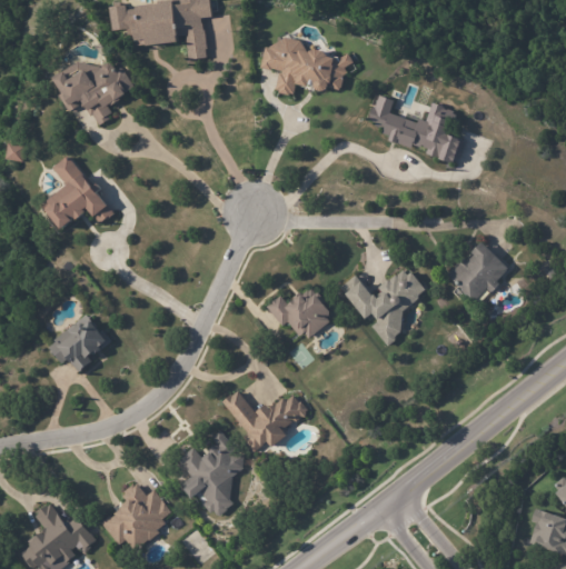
[(211,0),(212,18),(210,18),(210,19),(202,20),(204,31),(206,31),(207,50),(206,50),(207,59),(188,61),(186,37),(180,37),(180,41),(137,45),(137,40),(138,38),(138,36),(129,37),(128,29),(115,30),(112,6),(128,5),(129,10),(142,9),(142,3),(162,2),(162,0),(211,0)]
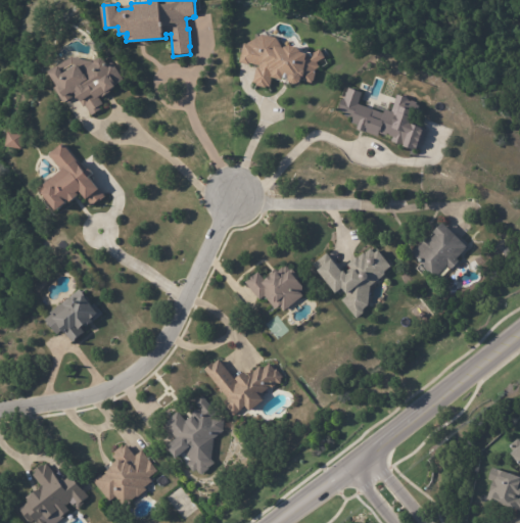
[(297,44),(298,45),(302,48),(302,50),(311,52),(312,54),(320,49),(325,57),(317,62),(315,73),(313,81),(312,81),(312,83),(300,81),(298,82),(295,82),(292,81),(291,78),(284,77),(284,78),(273,76),(275,72),(273,70),(269,88),(265,87),(265,88),(256,86),(256,84),(252,83),(256,67),(257,67),(258,66),(249,63),(248,65),(239,62),(243,43),(247,44),(247,43),(263,34),(274,37),(278,39),(281,44),(286,46),(286,45),(292,43),(297,44)]
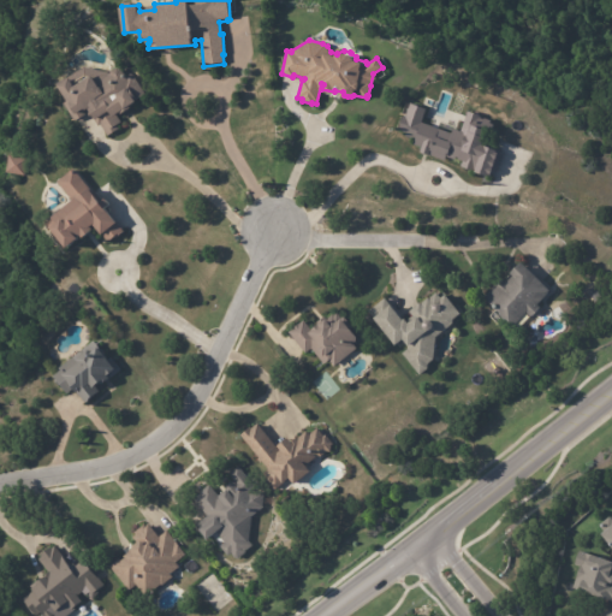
[(116,54),(110,59),(104,49),(102,49),(99,46),(104,43),(106,46),(108,45),(116,54)]
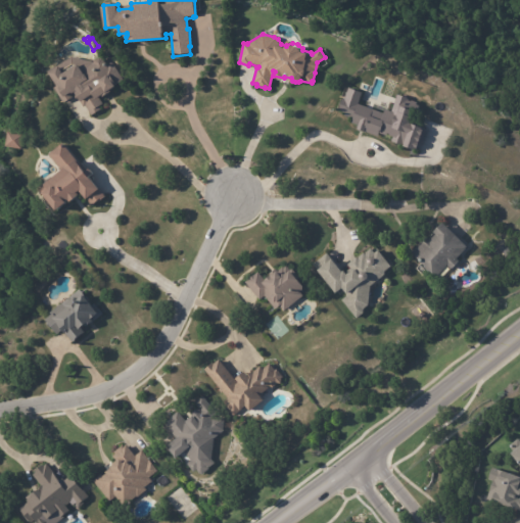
[(98,57),(102,57),(106,63),(109,61),(112,62),(113,63),(113,66),(122,80),(111,87),(112,88),(109,90),(109,91),(101,96),(100,94),(96,97),(101,103),(96,106),(98,109),(89,115),(83,105),(82,106),(76,97),(74,98),(71,94),(69,95),(71,97),(62,102),(53,87),(56,85),(47,69),(52,66),(53,67),(60,63),(60,62),(71,55),(91,60),(96,57),(98,57)]
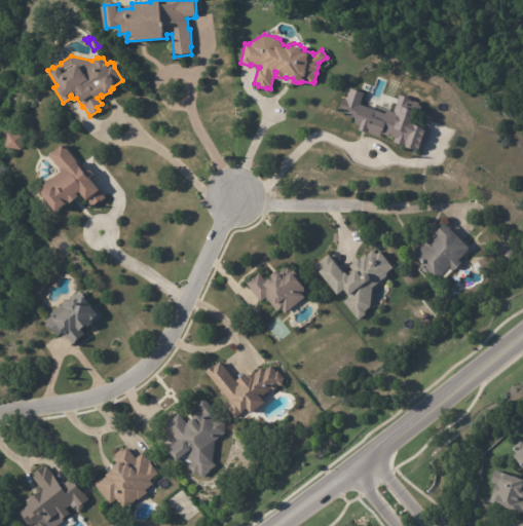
[(355,88),(360,90),(356,102),(381,112),(383,107),(389,109),(396,92),(415,100),(414,102),(418,104),(416,110),(414,110),(410,119),(423,124),(422,125),(425,126),(419,143),(417,142),(416,146),(416,145),(415,147),(403,143),(403,144),(401,143),(400,144),(388,140),(390,135),(385,133),(385,134),(377,130),(375,135),(355,127),(356,123),(349,121),(350,117),(342,114),(343,111),(336,108),(340,97),(342,98),(346,85),(355,88)]
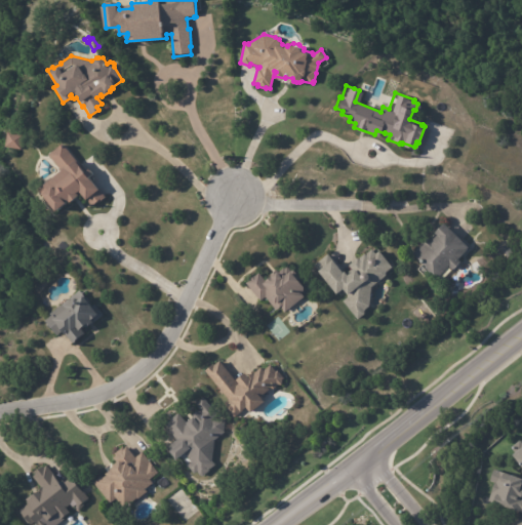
[(22,142),(19,150),(5,146),(8,131),(24,135),(22,142)]
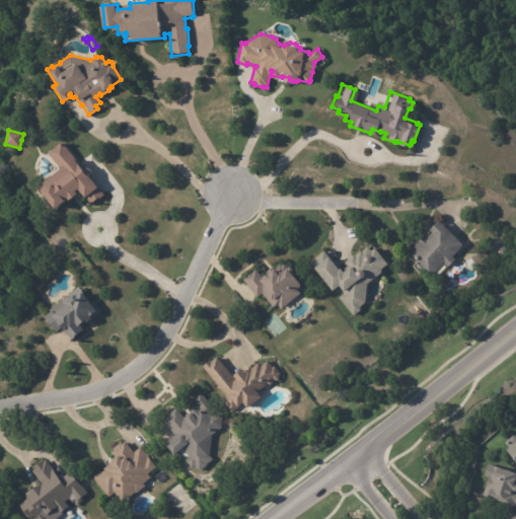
[(77,159),(83,167),(86,164),(90,169),(87,172),(96,184),(95,187),(101,194),(93,200),(92,198),(87,202),(82,196),(84,195),(77,186),(75,188),(77,191),(68,198),(66,196),(65,196),(65,197),(56,205),(53,201),(48,205),(33,188),(43,180),(43,179),(58,167),(46,151),(59,140),(72,156),(73,155),(77,159)]
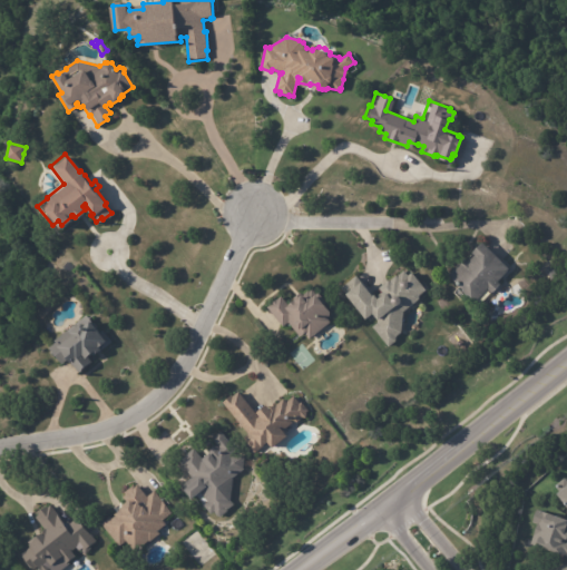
[(484,243),(509,268),(507,271),(508,272),(497,282),(499,284),(498,286),(499,286),(494,292),(494,291),(491,293),(487,290),(475,302),(468,294),(467,295),(462,291),(462,290),(449,275),(465,259),(467,262),(475,255),(472,253),(484,242),(484,243)]
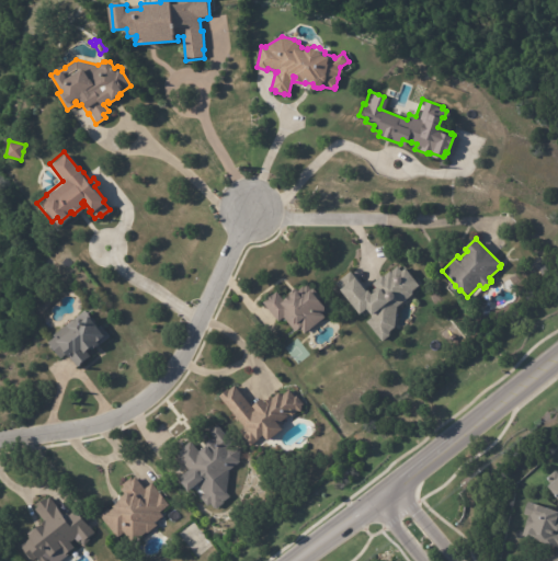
[(405,270),(418,287),(411,293),(410,296),(395,308),(393,329),(387,333),(387,338),(379,344),(378,342),(377,343),(363,325),(365,324),(364,324),(369,320),(369,315),(371,313),(368,310),(361,316),(342,290),(340,293),(333,285),(350,273),(354,279),(357,277),(367,292),(369,290),(373,295),(377,292),(373,285),(383,277),(389,272),(390,273),(397,267),(400,273),(405,270)]
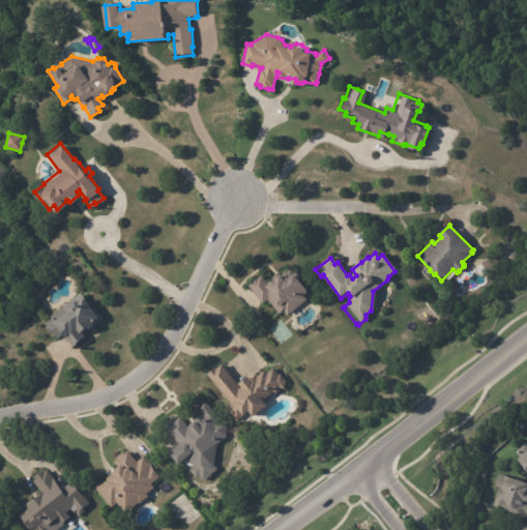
[(261,301),(250,286),(262,275),(269,285),(271,283),(276,277),(277,278),(284,273),(288,277),(290,276),(291,277),(296,272),(311,290),(304,296),(308,299),(288,316),(284,310),(279,314),(268,299),(263,303),(261,301)]
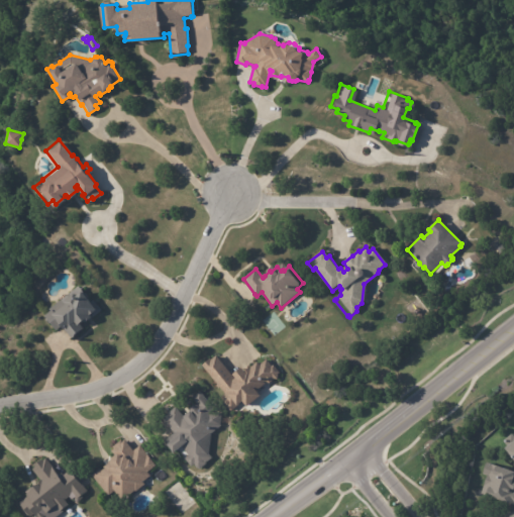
[(81,287),(91,301),(92,300),(98,308),(84,319),(82,317),(77,321),(80,326),(73,332),(69,336),(59,323),(53,327),(41,313),(46,309),(45,307),(75,284),(78,289),(81,287)]
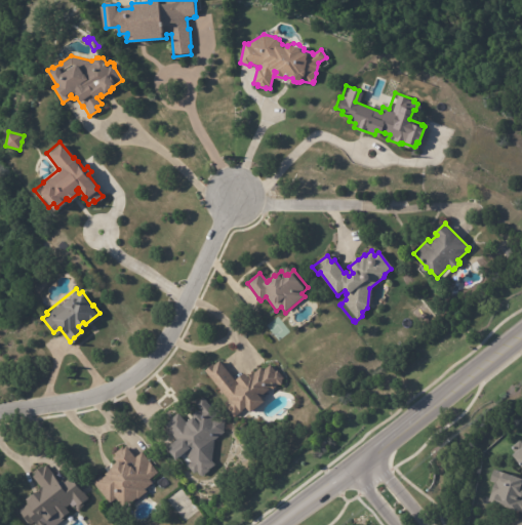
[(221,362),(239,385),(240,384),(238,380),(247,373),(249,375),(253,373),(261,368),(263,371),(270,365),(275,372),(276,371),(282,379),(281,380),(281,386),(276,386),(276,388),(273,390),(271,390),(262,397),(266,402),(251,413),(247,407),(234,418),(224,405),(229,401),(223,394),(221,396),(217,393),(221,391),(206,371),(214,365),(221,361),(221,362)]
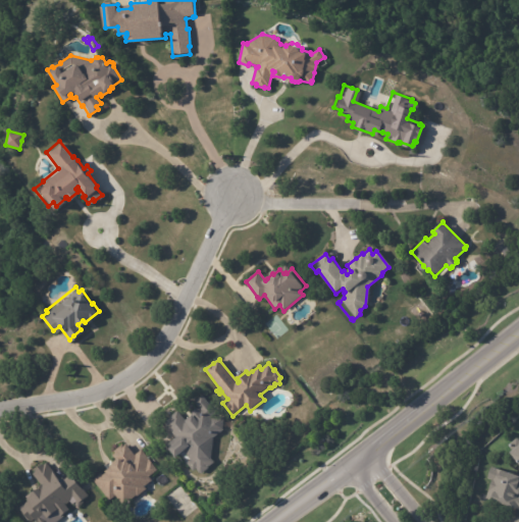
[(199,393),(216,416),(221,417),(220,427),(220,428),(210,436),(208,457),(211,461),(205,466),(206,467),(198,473),(194,467),(191,470),(185,462),(189,459),(182,450),(175,455),(170,447),(185,435),(183,431),(174,437),(162,420),(175,410),(184,421),(186,419),(186,418),(198,409),(191,399),(199,393)]
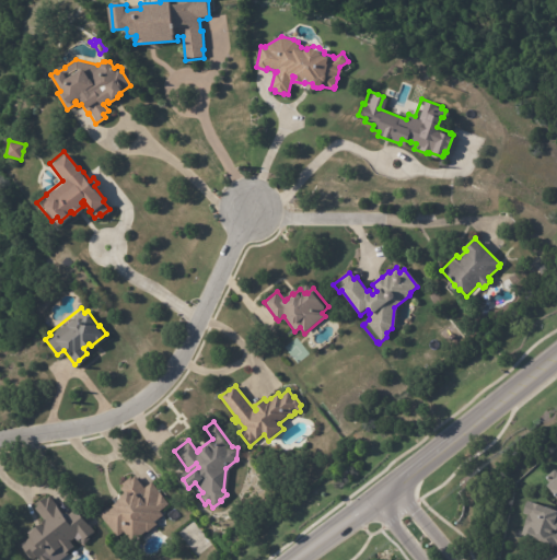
[(556,502),(541,480),(553,470),(556,476),(556,502)]
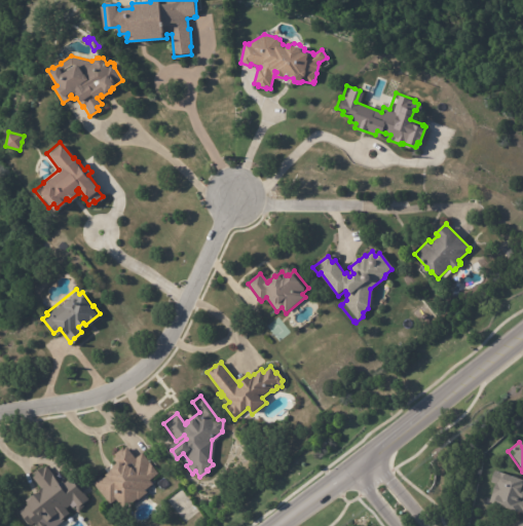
[(142,454),(157,474),(149,481),(151,484),(144,490),(146,493),(137,500),(137,499),(129,504),(128,502),(121,508),(115,499),(109,504),(92,483),(102,477),(103,479),(107,476),(106,475),(113,470),(112,468),(114,467),(113,466),(116,464),(111,459),(115,456),(113,454),(121,448),(123,450),(125,448),(135,458),(141,453),(142,454)]
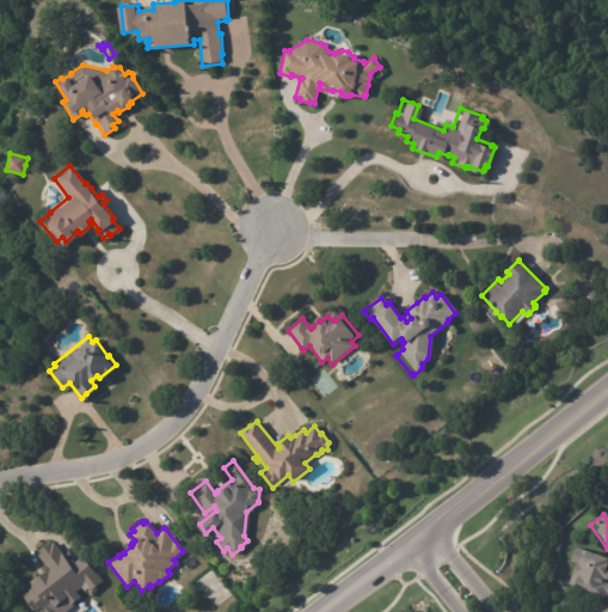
[(83,556),(103,581),(96,587),(97,589),(91,594),(87,589),(85,591),(81,587),(77,592),(81,597),(72,605),(73,606),(65,611),(42,611),(40,609),(35,611),(32,611),(26,604),(29,603),(23,594),(32,587),(31,585),(38,580),(37,579),(47,571),(47,570),(48,569),(37,555),(41,552),(40,551),(50,543),(50,544),(54,542),(72,564),(83,556)]
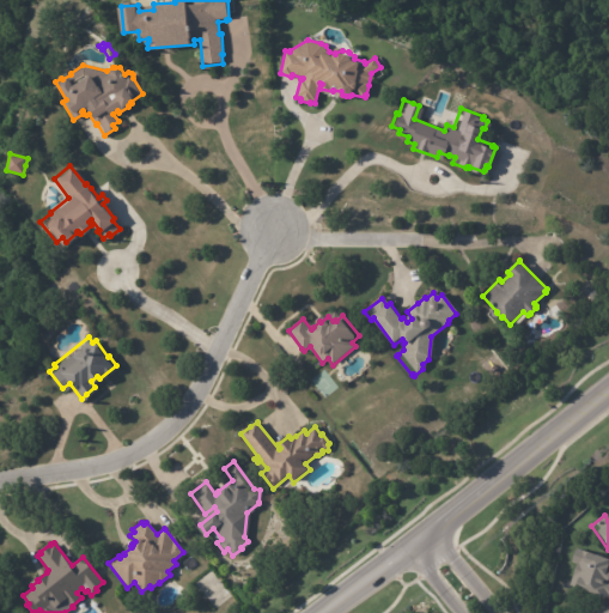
[(608,558),(608,580),(608,582),(608,599),(606,599),(607,598),(568,586),(574,564),(571,563),(576,548),(608,558)]
